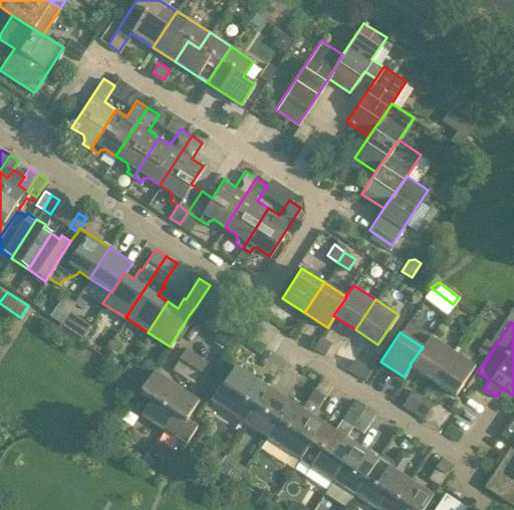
[(433,379),(453,348),(430,334),(422,346),(423,346),(410,364),(411,365),(433,379)]
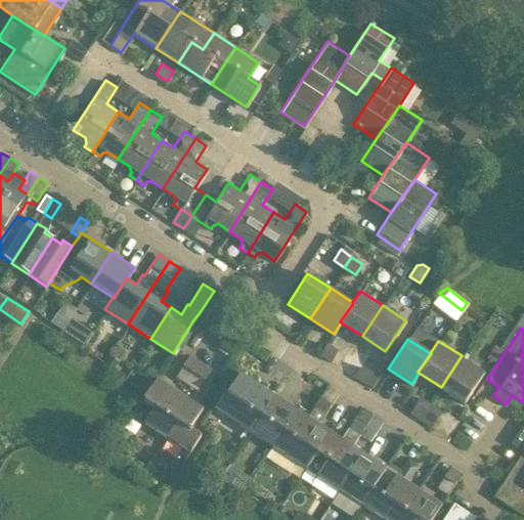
[(319,353),(330,359),(332,360),(338,350),(326,343),(319,353)]
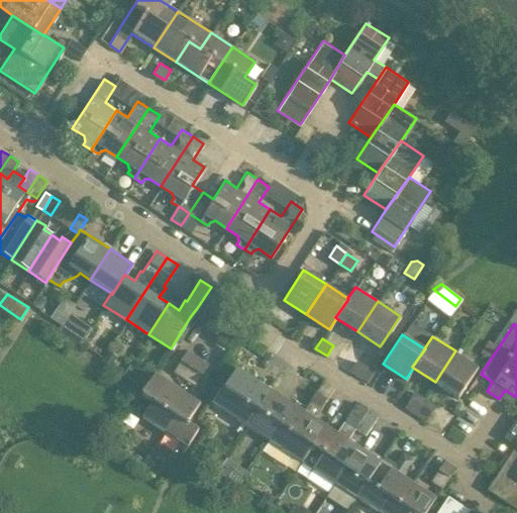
[(173,371),(183,377),(198,355),(187,348),(173,371)]
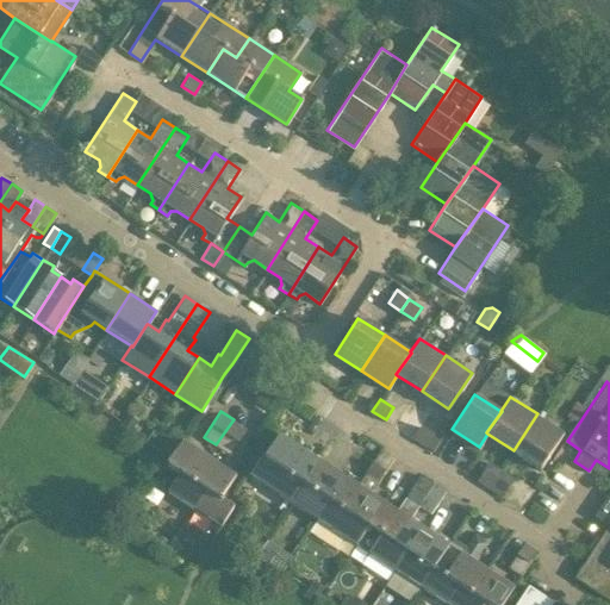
[(135,418),(128,413),(120,423),(129,429),(135,418)]
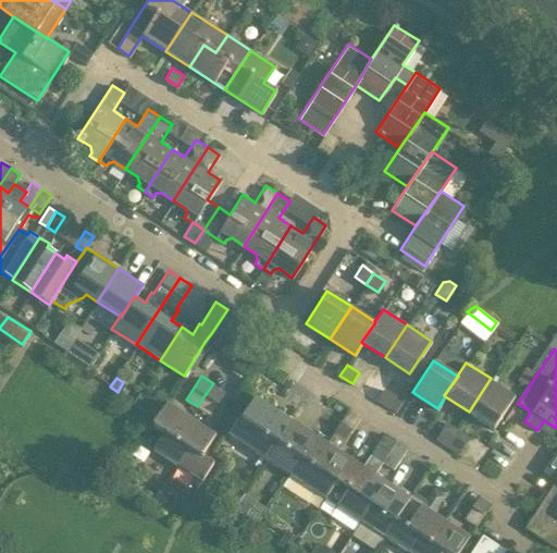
[(515,394),(491,378),(469,412),(493,427),(515,394)]
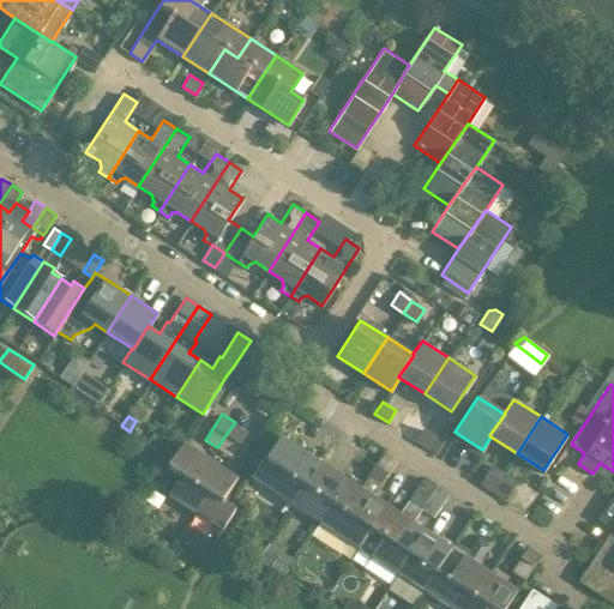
[(235,422),(217,447),(230,456),(247,430),(235,422)]
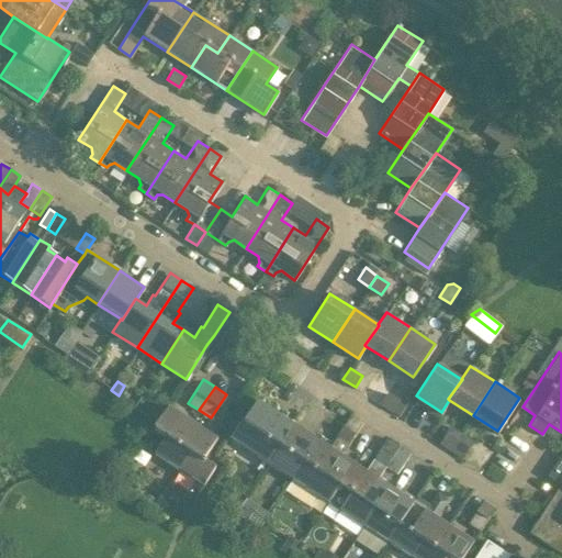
[(519,405),(523,406),(534,390),(530,388),(519,405)]
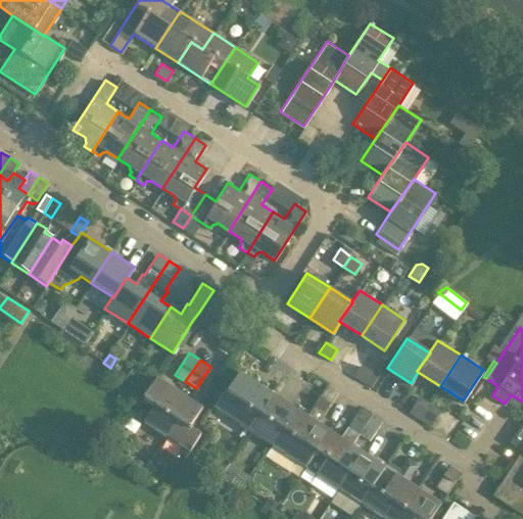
[(371,371),(360,364),(352,374),(365,381),(371,371)]
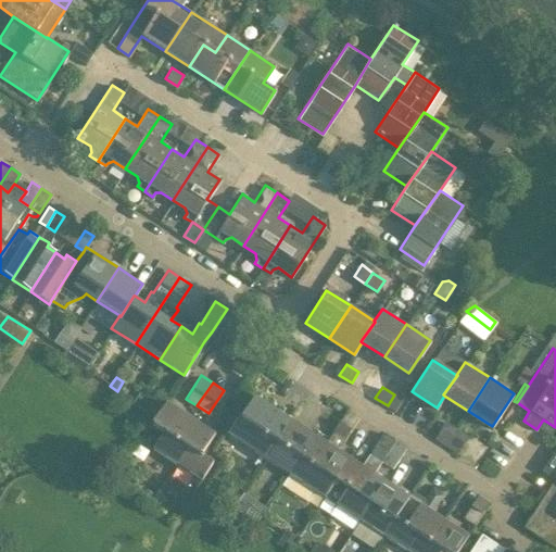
[(265,456),(290,417),(254,393),(228,433),(265,456)]
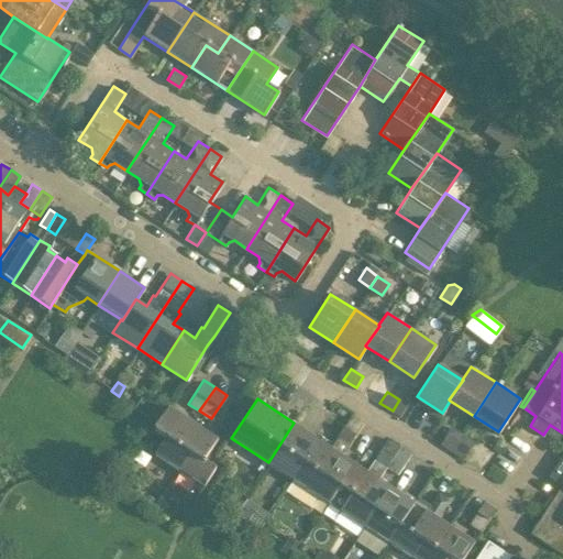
[(154,452),(178,469),(190,450),(178,444),(192,422),(167,405),(153,427),(165,436),(154,452)]
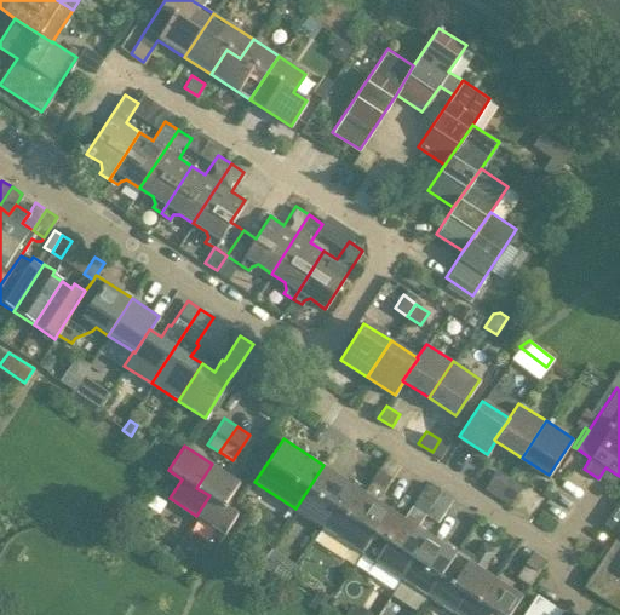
[(322,526),(361,552),(390,509),(377,499),(400,463),(386,454),(363,490),(348,515),(334,506),(322,526)]
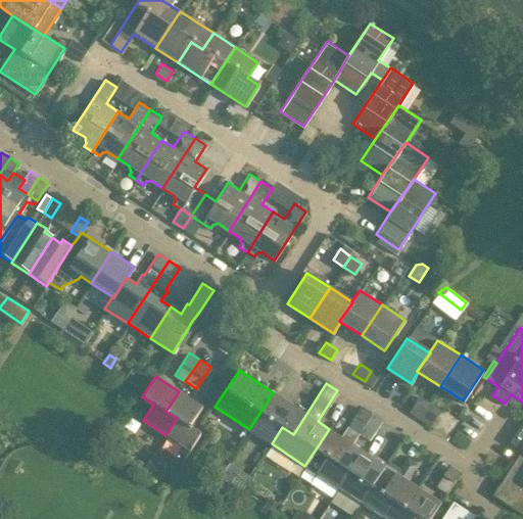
[(177,418),(165,435),(188,451),(199,433),(188,426),(201,406),(179,391),(165,412),(177,418)]
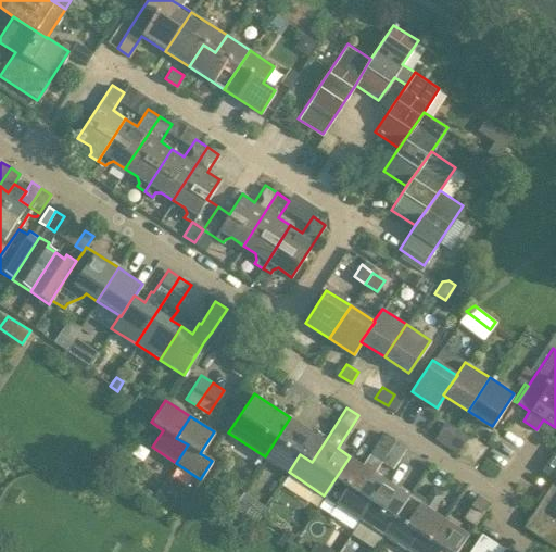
[(265,456),(289,472),(300,454),(312,462),(326,440),(290,417),(265,456)]
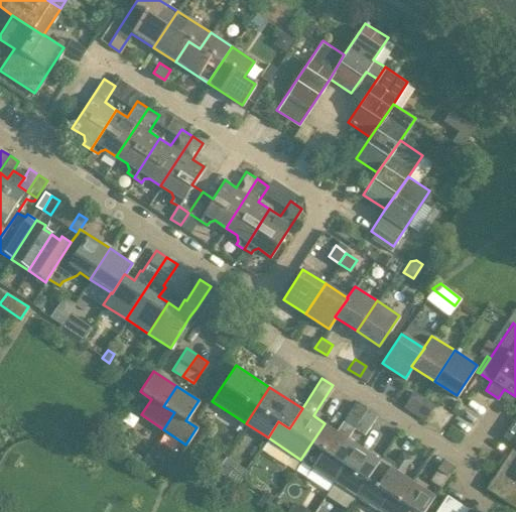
[(403,405),(413,412),(420,402),(423,396),(413,389),(403,405)]
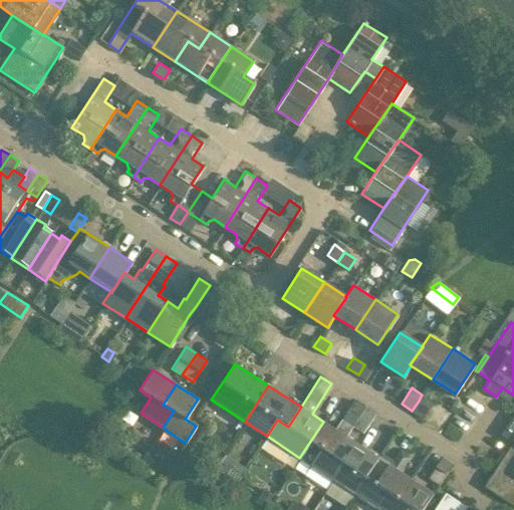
[(422,395),(419,401),(412,411),(423,418),(433,402),(422,395)]
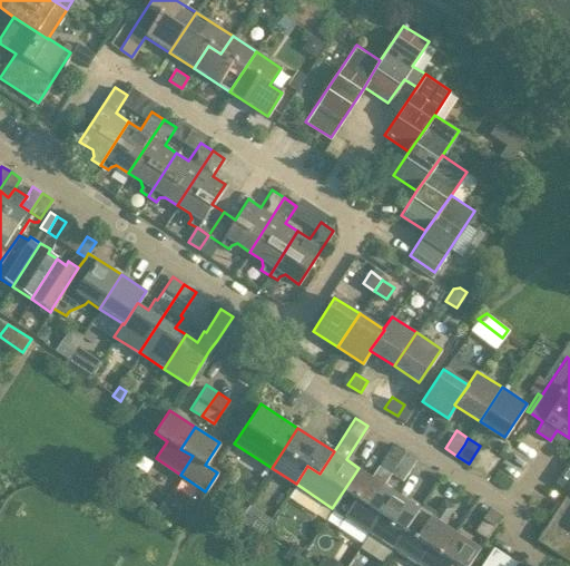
[(369,506),(383,484),(382,482),(390,471),(404,450),(393,442),(371,476),(359,468),(332,508),(369,532),(381,514),(369,506)]
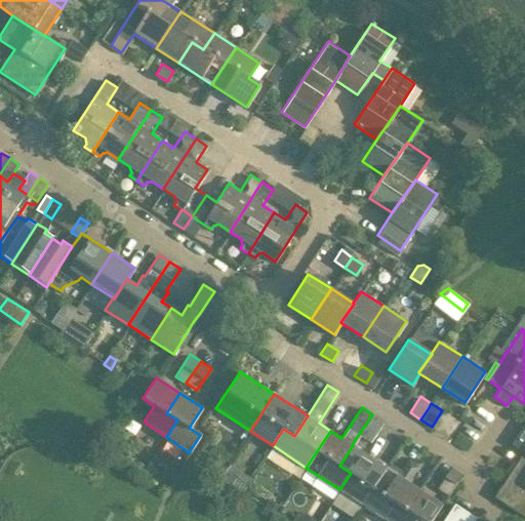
[(372,414),(359,434),(371,442),(385,422),(372,414)]
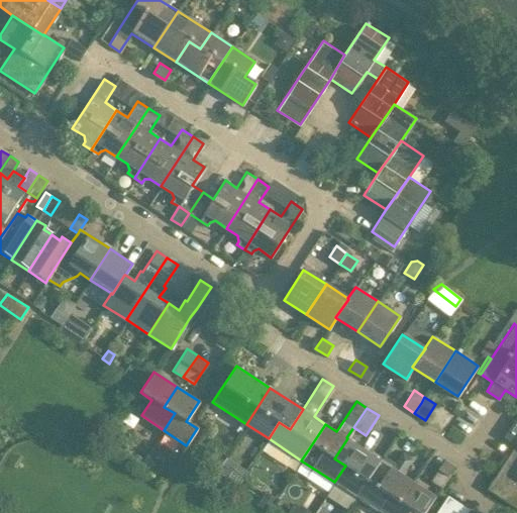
[(516,414),(503,435),(516,443),(516,442),(516,414)]
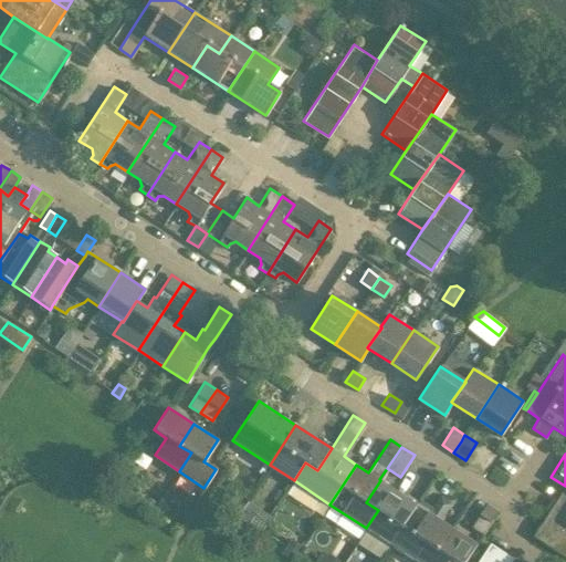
[(416,503),(380,480),(366,502),(378,510),(366,528),(389,543),(416,503)]
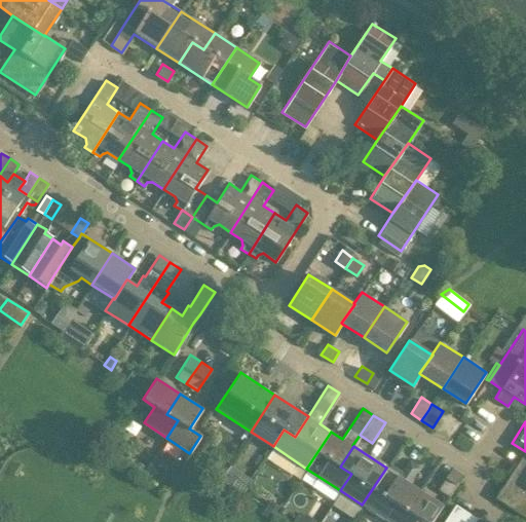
[(525,450),(525,451),(495,495),(525,515),(525,450)]
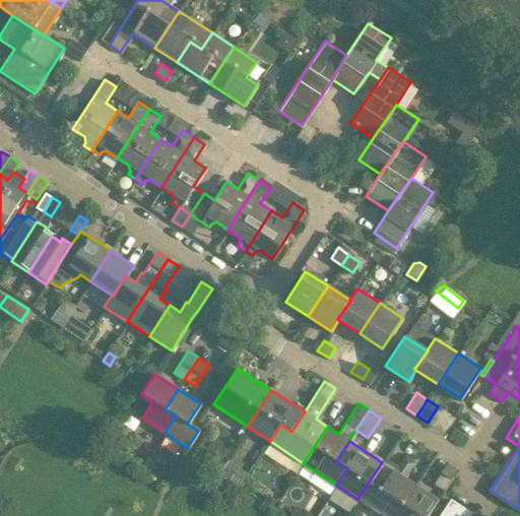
[(444,489),(458,467),(447,460),(433,482),(440,487),(444,489)]
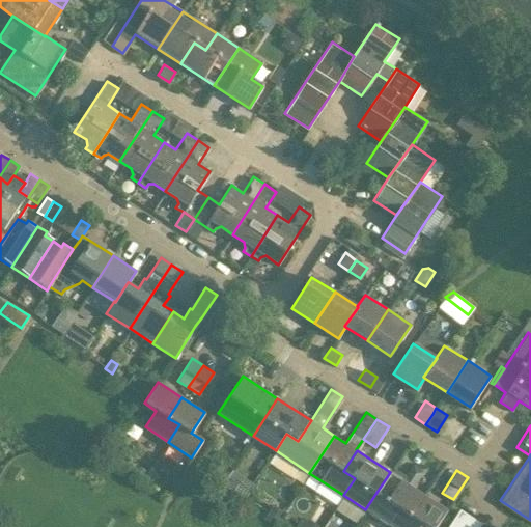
[(365,509),(388,525),(399,507),(411,515),(424,494),(390,472),(365,509)]
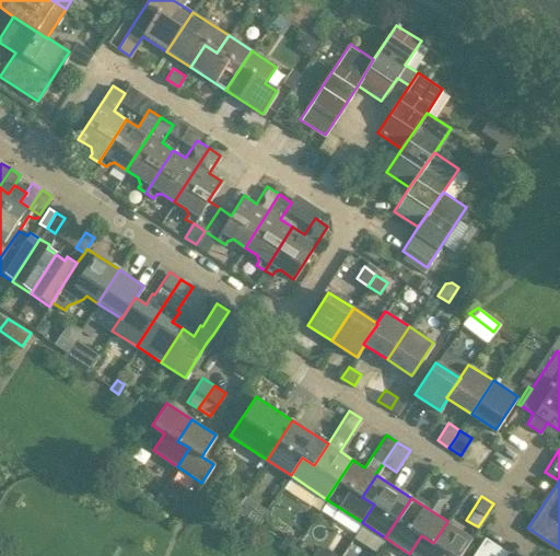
[(421,535),(409,554),(413,555),(442,555),(445,552),(452,555),(458,555),(471,537),(447,521),(433,543),(421,535)]
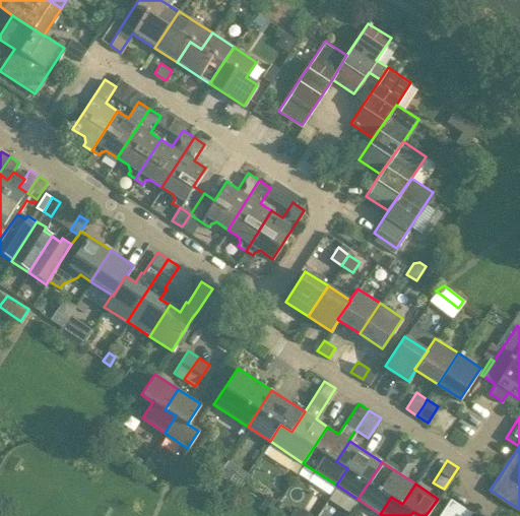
[(467,515),(470,513),(450,499),(438,515),(467,515)]
